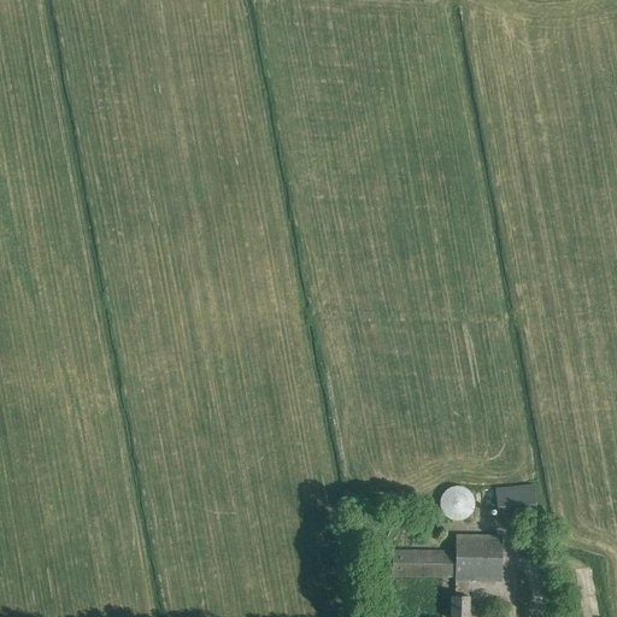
[(498,516),(535,512),(532,485),(495,488),(498,516)]
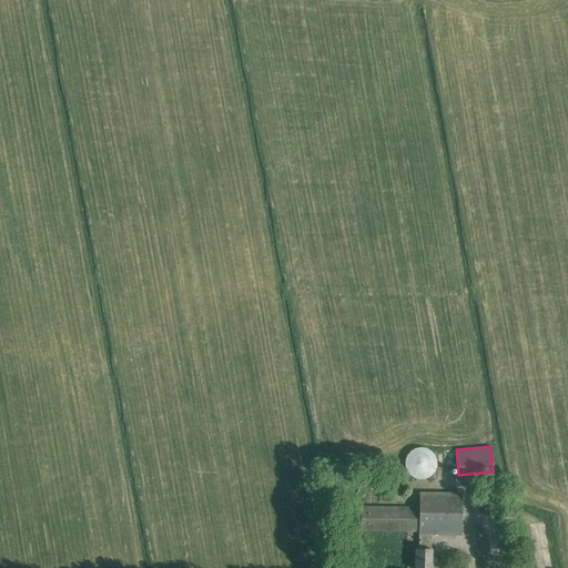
[(424,448),(419,447),(416,448),(413,449),(411,452),(407,454),(406,457),(405,460),(404,464),(405,468),(406,470),(408,474),(411,475),(413,477),(416,478),(419,479),(422,479),(425,478),(428,477),(430,476),(433,473),(435,469),(436,462),(435,458),(434,455),(433,454),(429,450),(426,448),(424,448)]
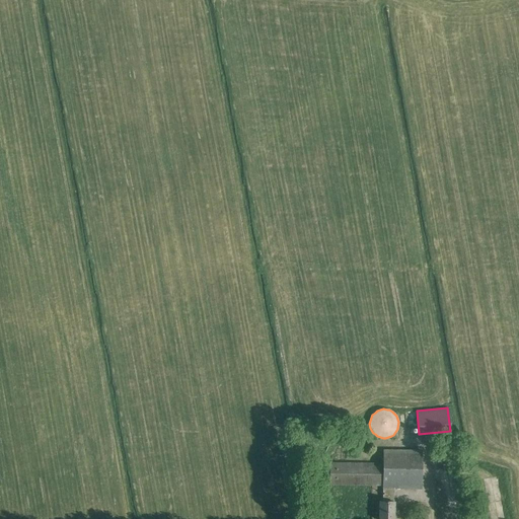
[(454,454),(454,444),(436,444),(436,454),(454,454)]
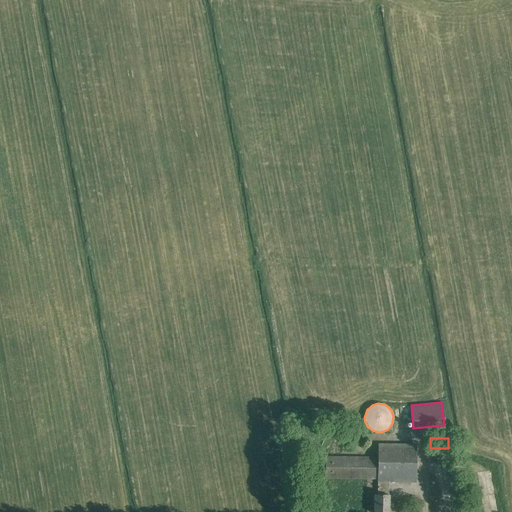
[(378,444),(378,457),(378,479),(378,481),(386,481),(416,482),(416,445),(378,444)]
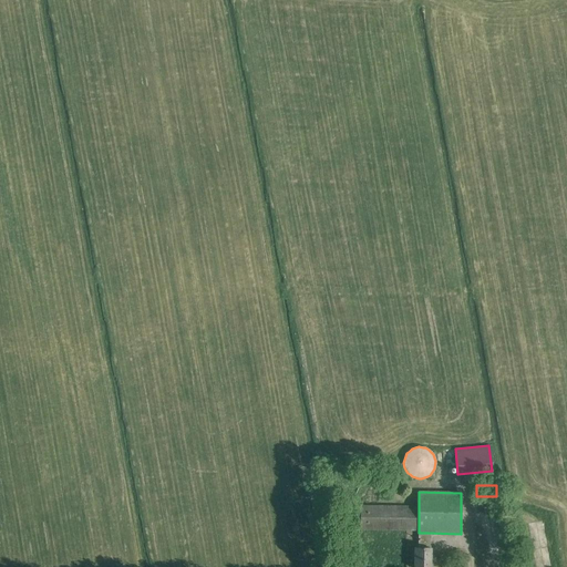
[(361,529),(419,531),(419,506),(361,506),(361,529)]
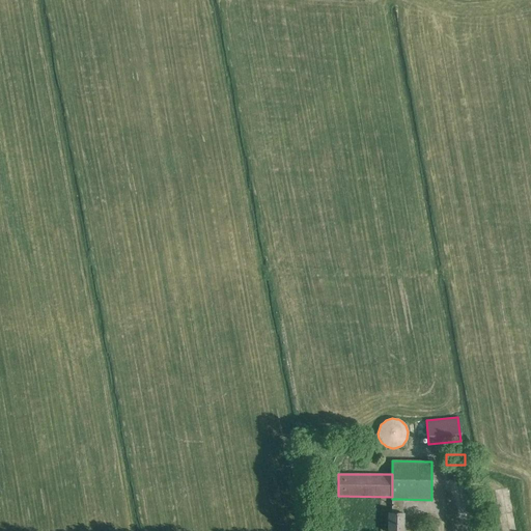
[(400,507),(400,499),(392,499),(392,513),(388,513),(387,530),(402,530),(403,513),(403,507),(400,507)]
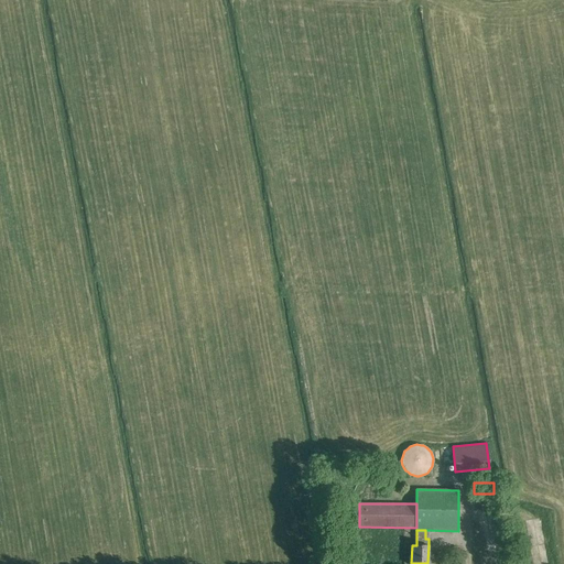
All buildings are outlined.
